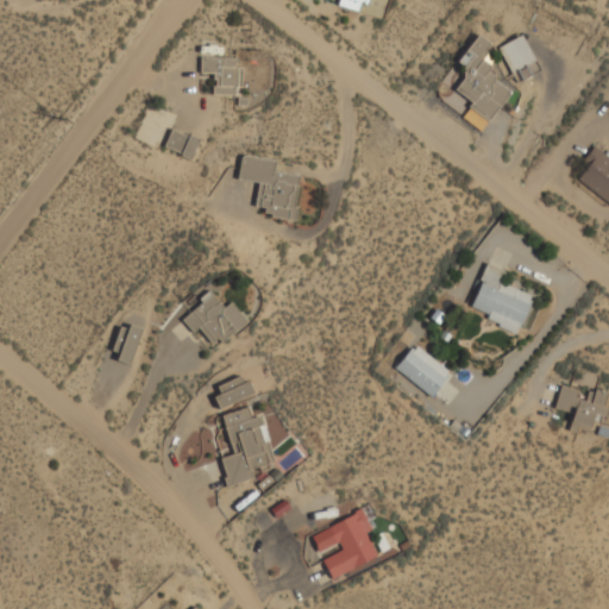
[(338,0),(338,5),(365,11),(366,0),(338,0)]
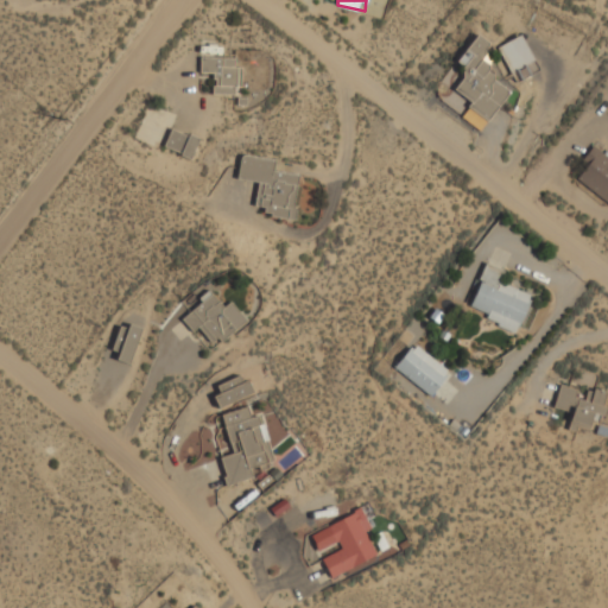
[(480,131),(512,87),(475,59),(488,42),(476,33),(455,61),(466,69),(451,88),(470,102),(460,116),(480,131)]
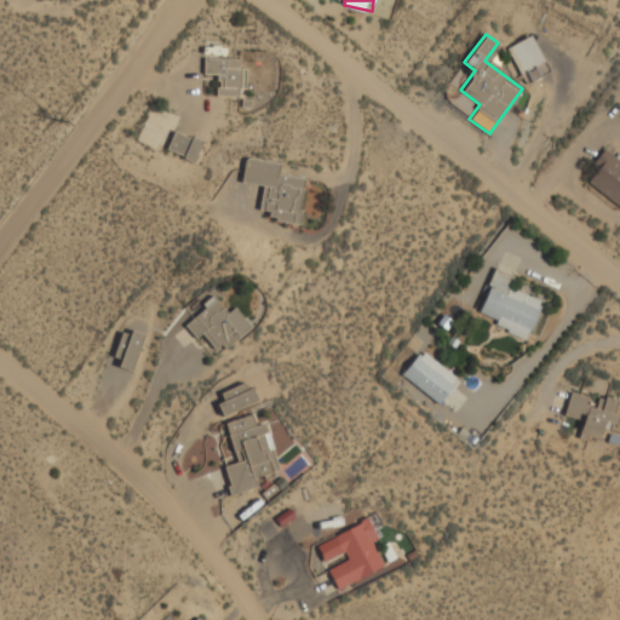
[(549,70),(530,34),(506,46),(524,84),(549,70)]
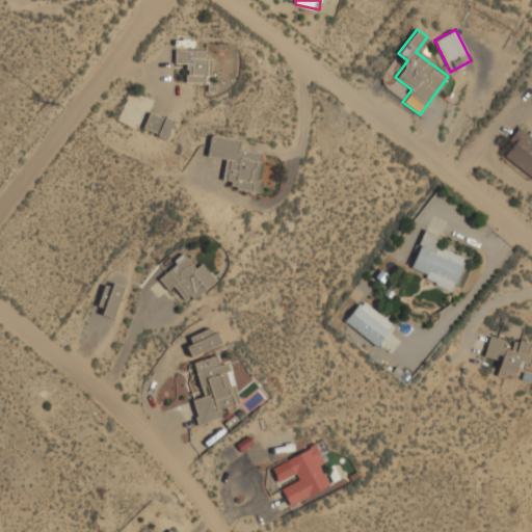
[(175,62),(185,62),(185,81),(209,81),(209,50),(175,50),(175,62)]
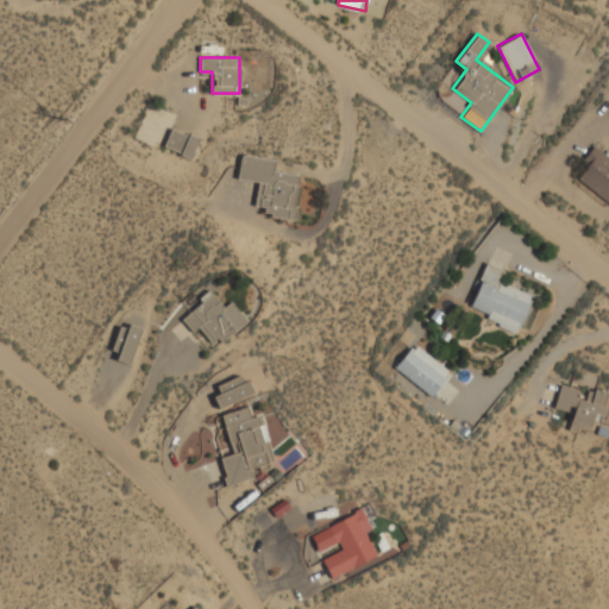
[(199,138),(170,126),(163,146),(192,157),(199,138)]
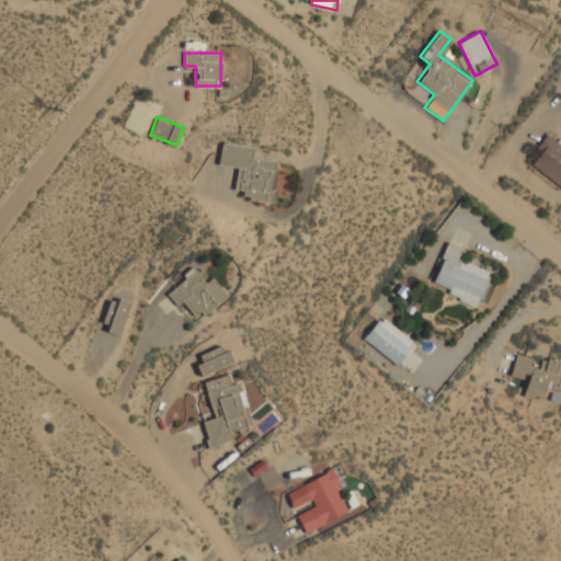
[(540,152),(530,168),(560,189),(560,144),(546,134),(536,149),(540,152)]
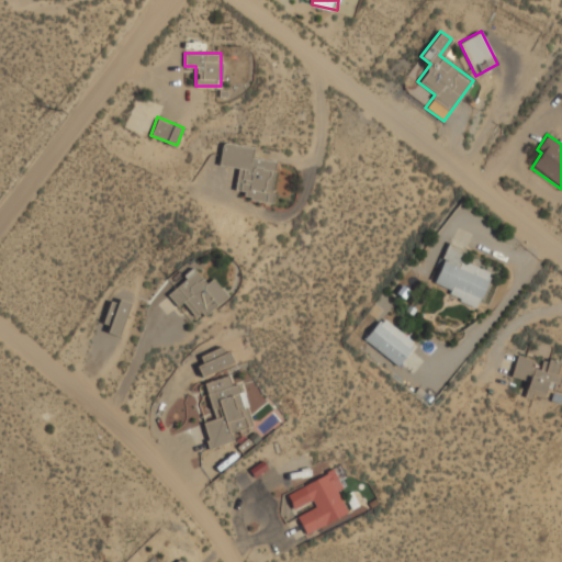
[(276,159),(251,157),(253,145),(221,142),(218,165),(237,167),(235,190),(244,190),(243,199),(271,202),(276,159)]
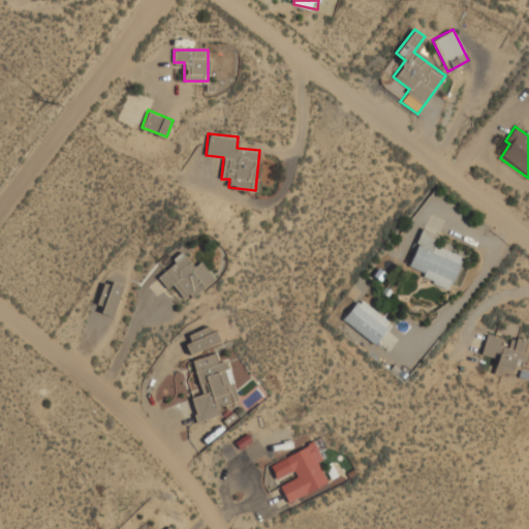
[(448,290),(465,259),(436,245),(440,236),(424,227),(403,268),(448,290)]
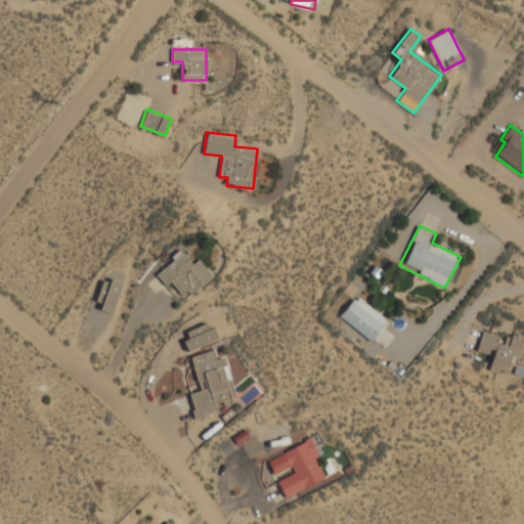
[(167,287),(172,281),(187,297),(207,277),(180,251),(156,275),(167,287)]
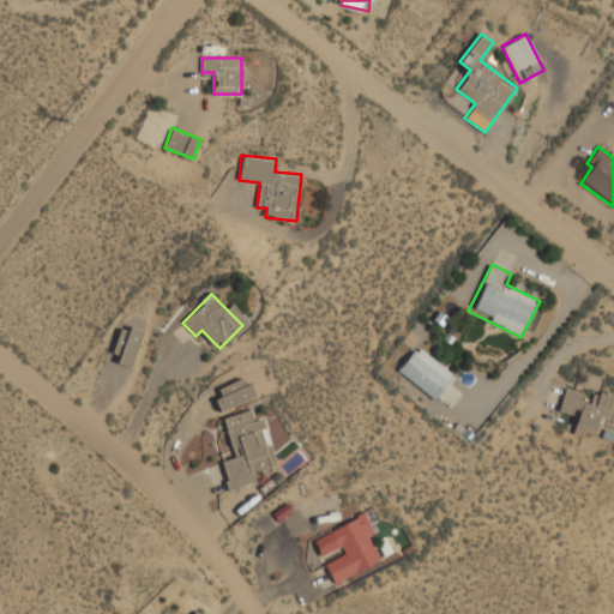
[(143,331),(130,325),(125,337),(122,336),(114,361),(130,367),(143,331)]
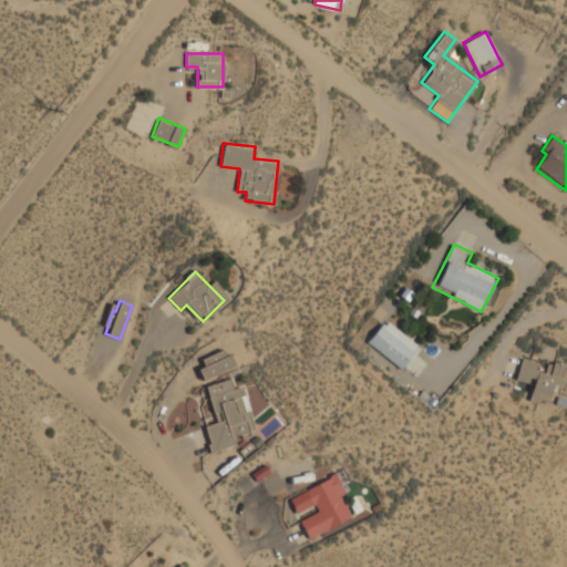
[(403,370),(421,346),(384,319),(367,343),(403,370)]
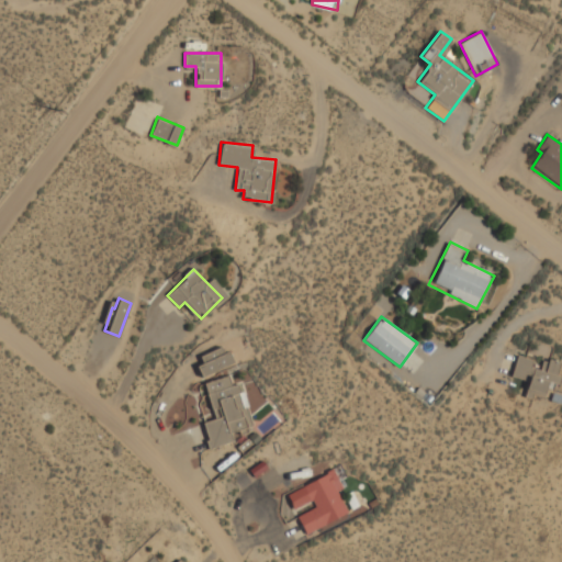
[(194,359),(203,377),(233,362),(224,345),(194,359)]
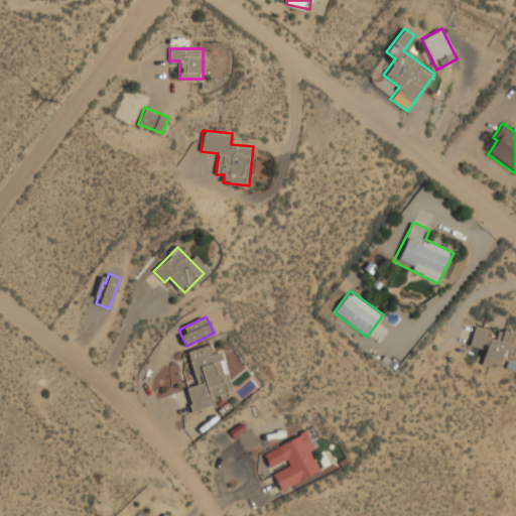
[(470,345),(485,349),(482,362),(499,366),(503,351),(513,353),(515,343),(512,342),(514,332),(500,329),(498,339),(488,337),(490,329),(474,326),(470,345)]
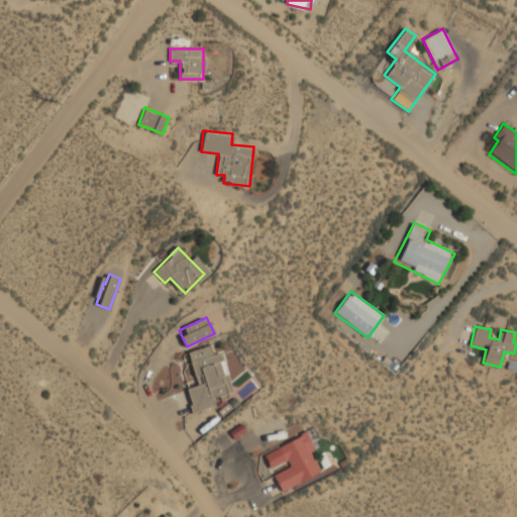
[(191,409),(234,396),(221,351),(213,353),(210,344),(187,351),(197,385),(185,389),(191,409)]
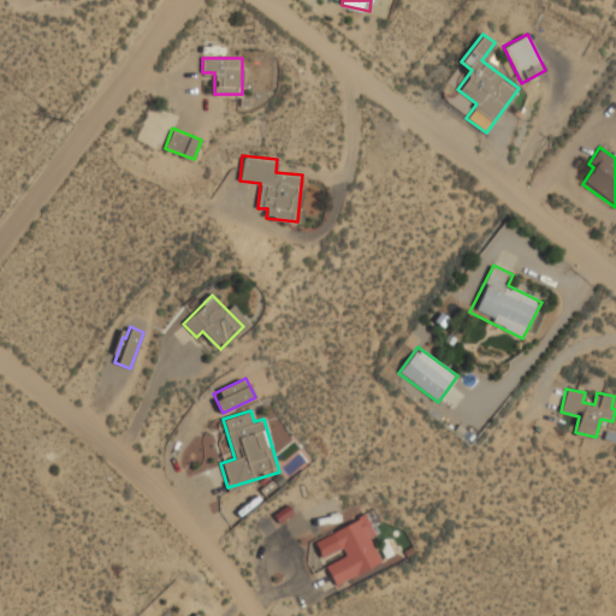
[(313,539),(324,562),(336,586),(385,563),(363,516),(313,539)]
